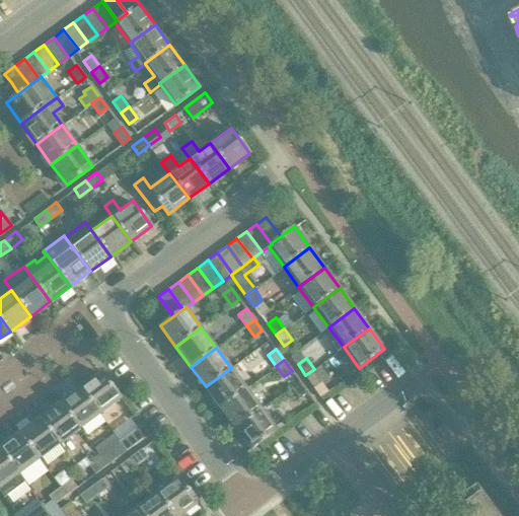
[(231,368),(206,386),(221,407),(246,388),(231,368)]
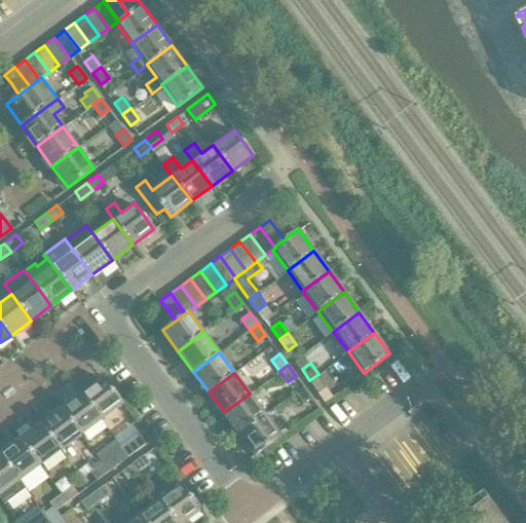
[(317,391),(327,385),(318,374),(309,380),(317,391)]
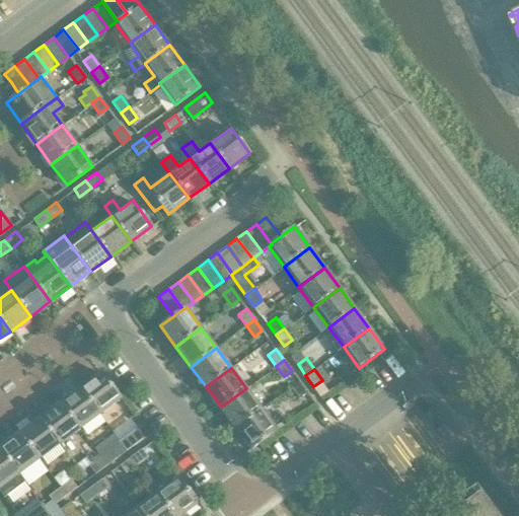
[(101,372),(80,387),(99,413),(121,397),(101,372)]
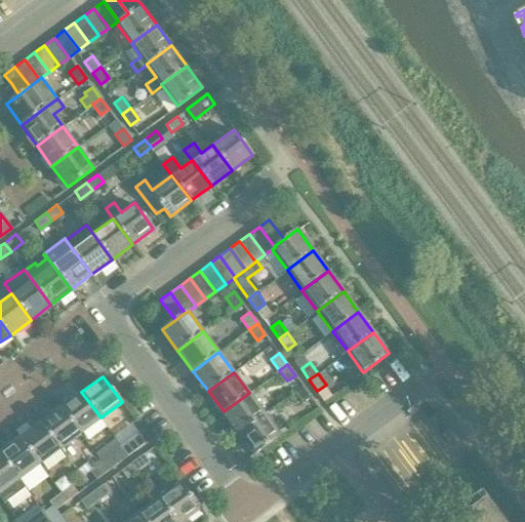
[(294,391),(303,402),(311,396),(303,385),(294,391)]
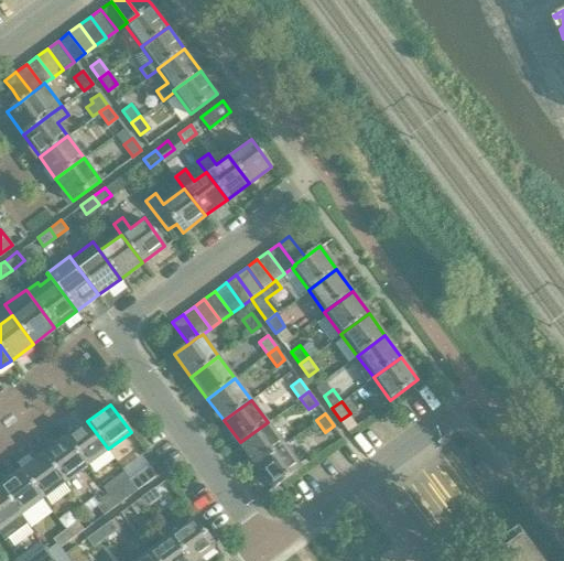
[(87,421),(65,438),(86,465),(108,449),(87,421)]
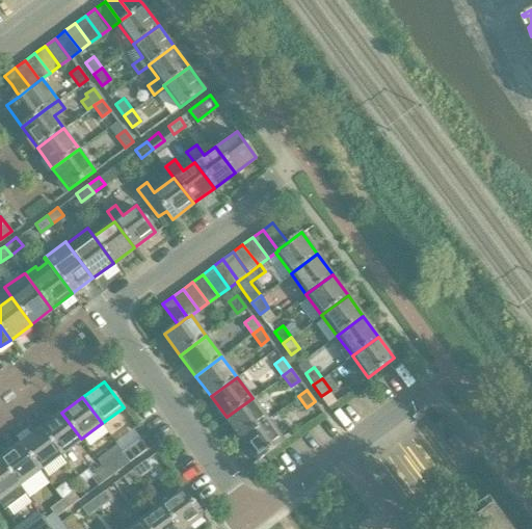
[(253,398),(227,417),(241,438),(267,419),(253,398)]
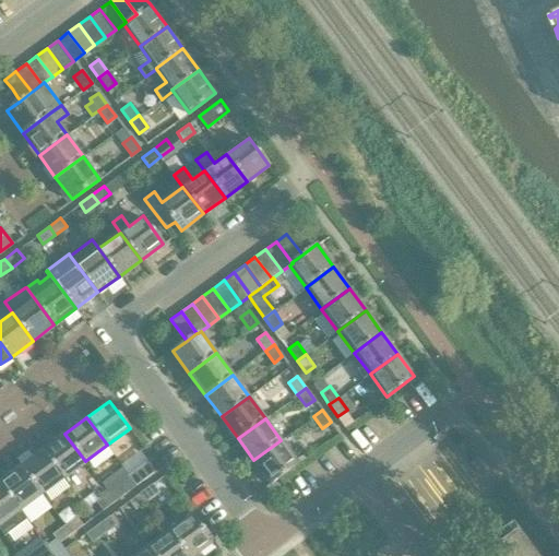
[(64,434),(43,450),(63,477),(85,461),(64,434)]
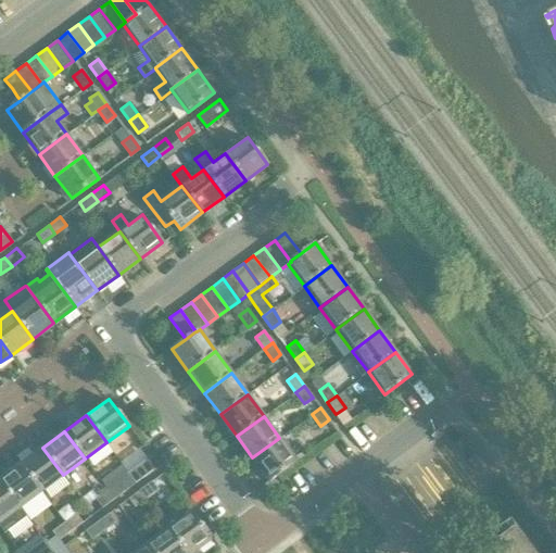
[(279,438),(252,457),(268,480),(297,460),(279,438)]
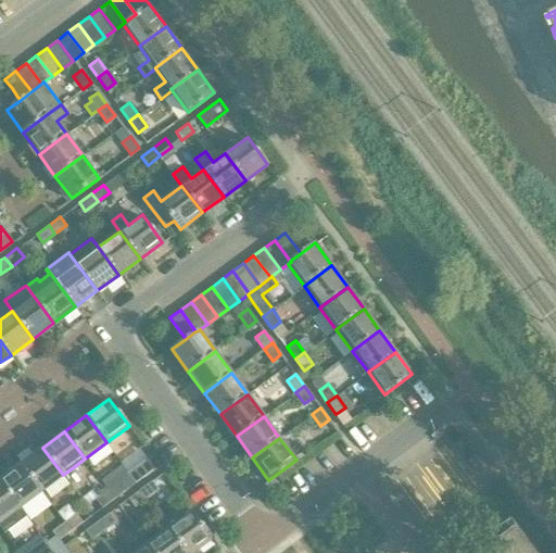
[(42,448),(22,463),(42,490),(63,475),(42,448)]
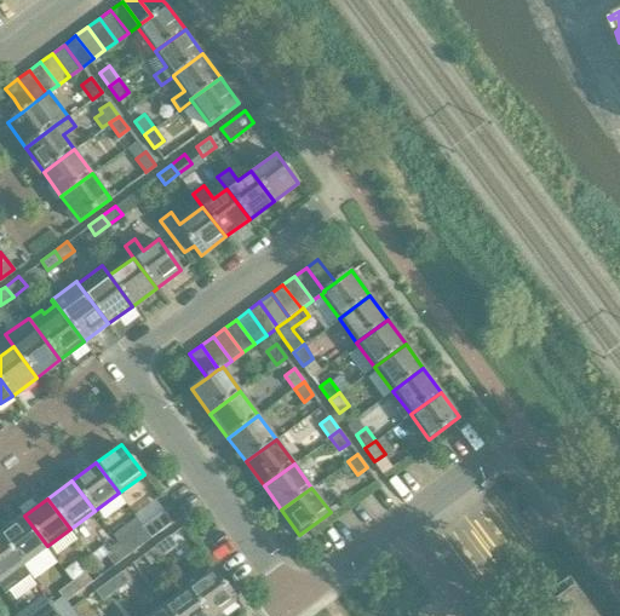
[(143,525),(151,536),(172,520),(165,510),(143,525)]
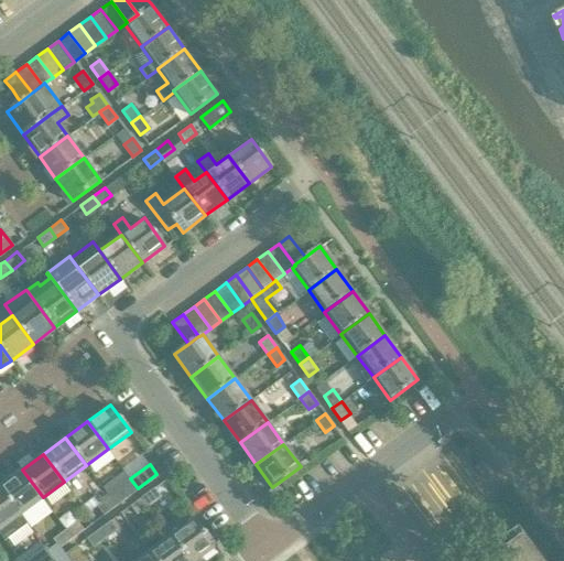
[(22,470),(0,485),(21,513),(43,497),(22,470)]
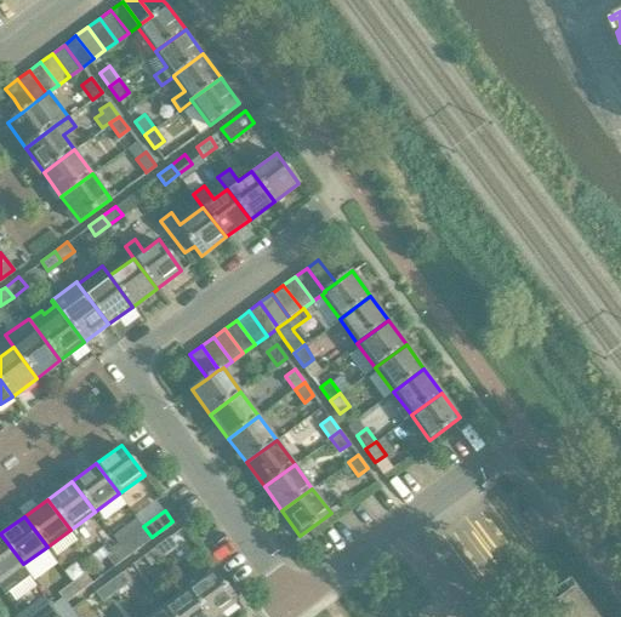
[(0,533),(0,586),(5,593),(30,575),(23,564),(0,533)]
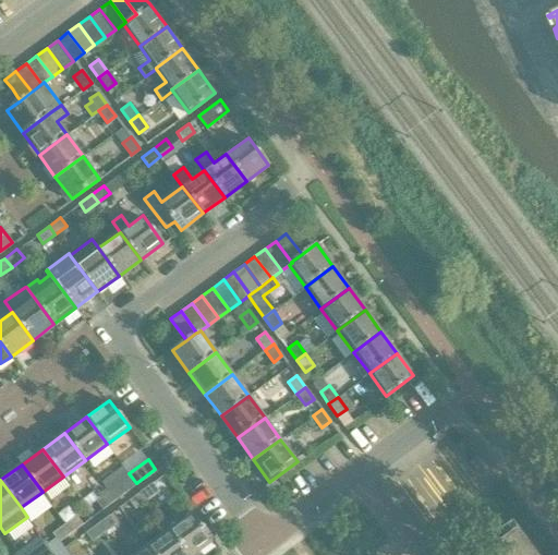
[(126,491),(120,482),(108,491),(114,499),(126,491)]
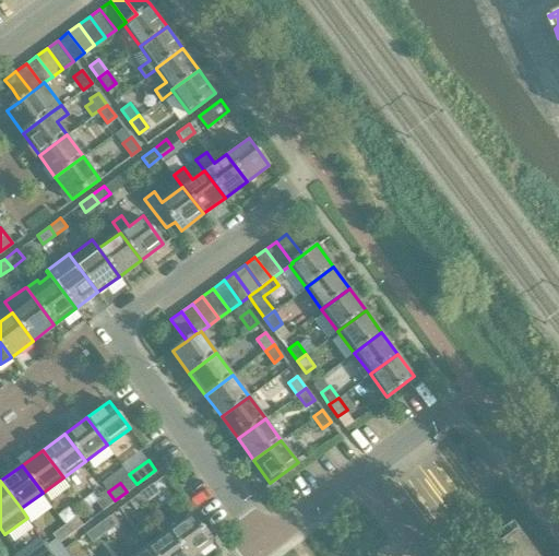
[(161,492),(154,483),(142,492),(149,500),(161,492)]
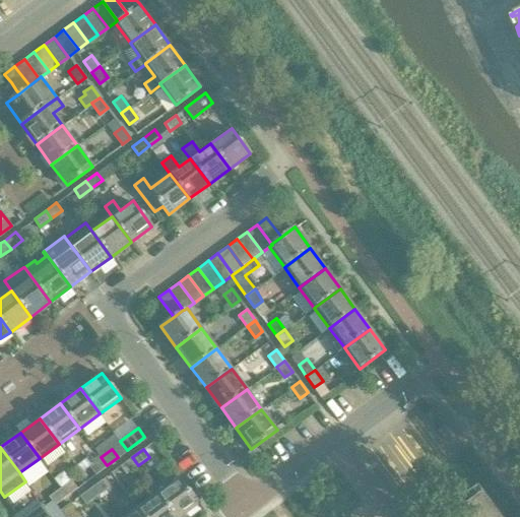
[(89,465),(95,473),(107,465),(101,457),(89,465)]
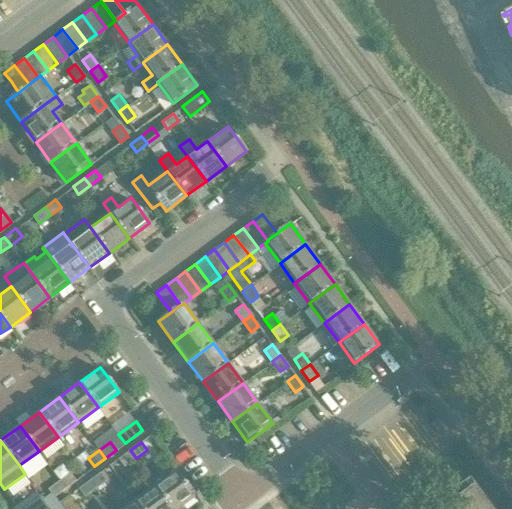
[(119,458),(125,466),(136,458),(130,450),(119,458)]
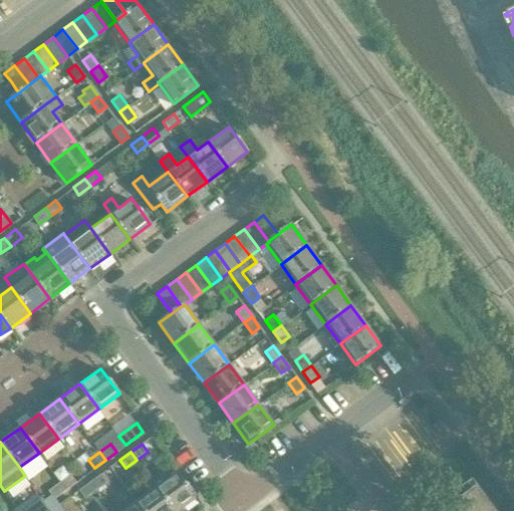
[(158,472),(150,478),(157,488),(157,487),(174,510),(177,510),(196,497),(178,472),(165,481),(158,472)]
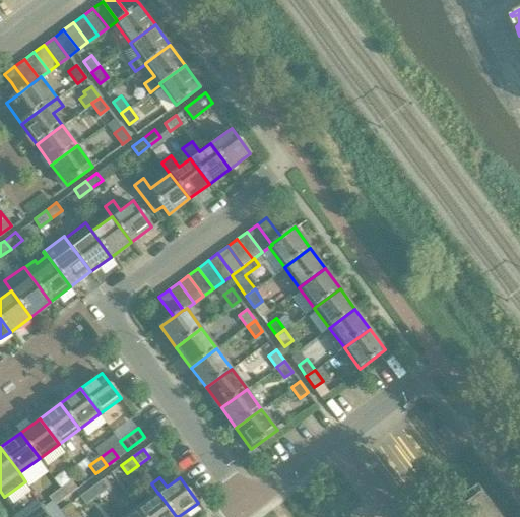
[(77,487),(71,478),(60,488),(66,496),(77,487)]
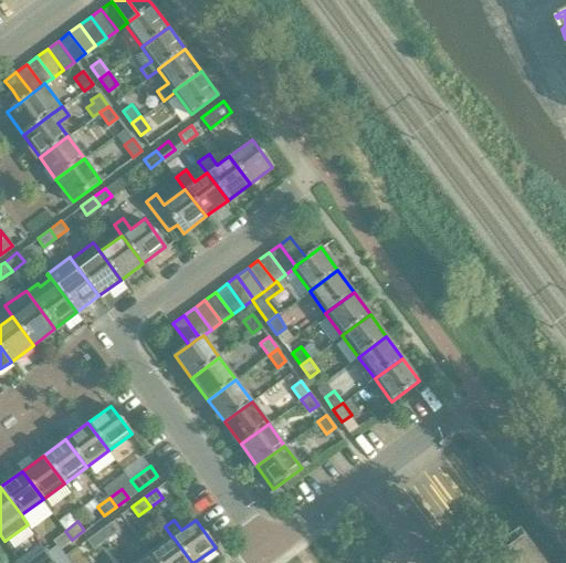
[(117,530),(111,521),(98,530),(105,540),(117,530)]
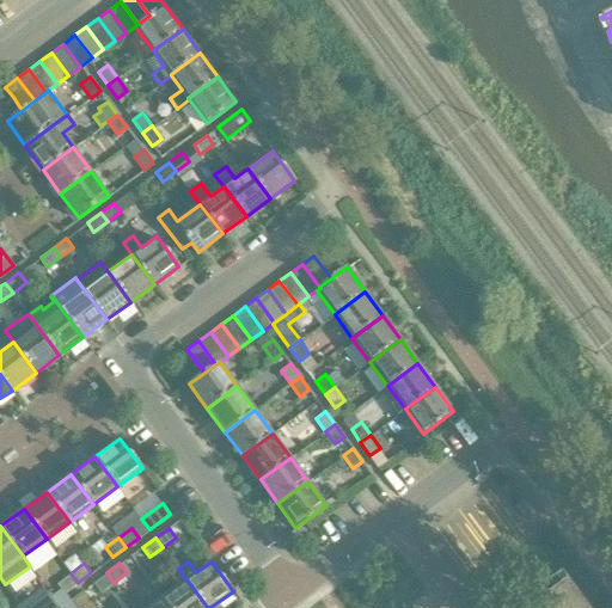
[(95,582),(102,591),(114,583),(106,572),(95,582)]
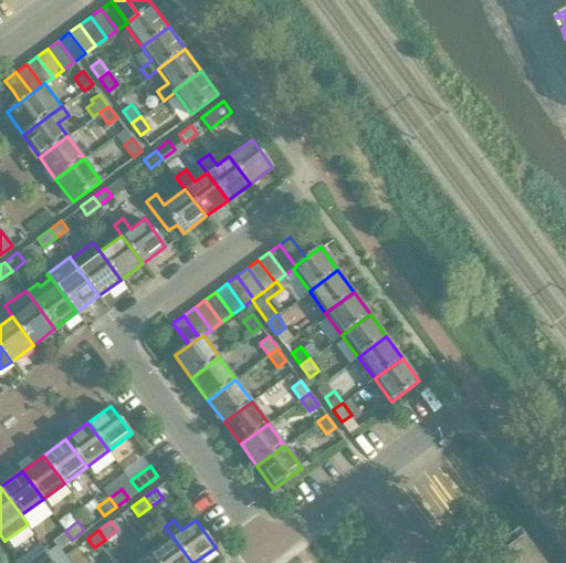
[(53,540),(60,549),(72,540),(65,531),(53,540)]
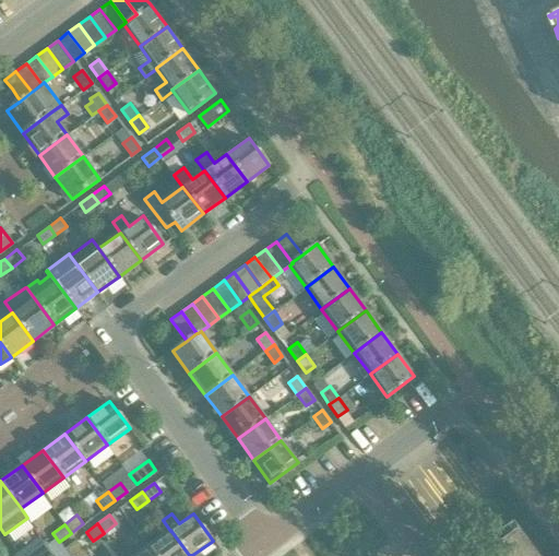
[(149,546),(155,555),(189,555),(170,530),(170,531),(149,546)]
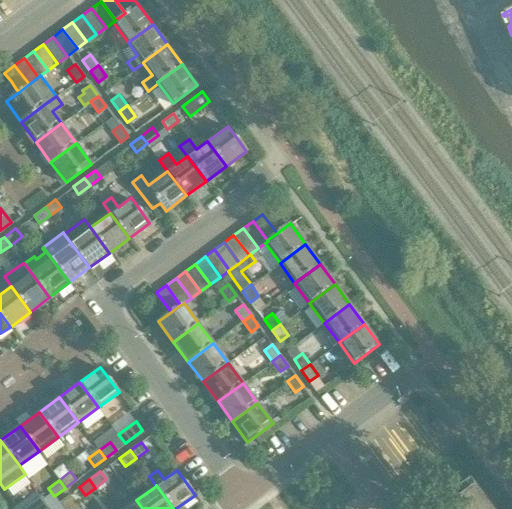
[(492,508),(475,485),(442,508),(492,508)]
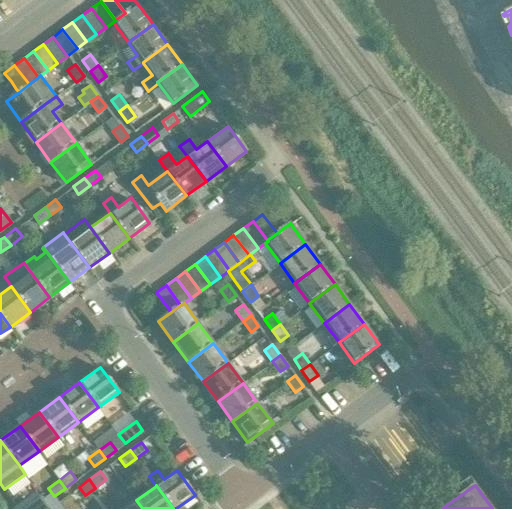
[(130,492),(110,507),(111,508),(142,508),(136,500),(130,492)]
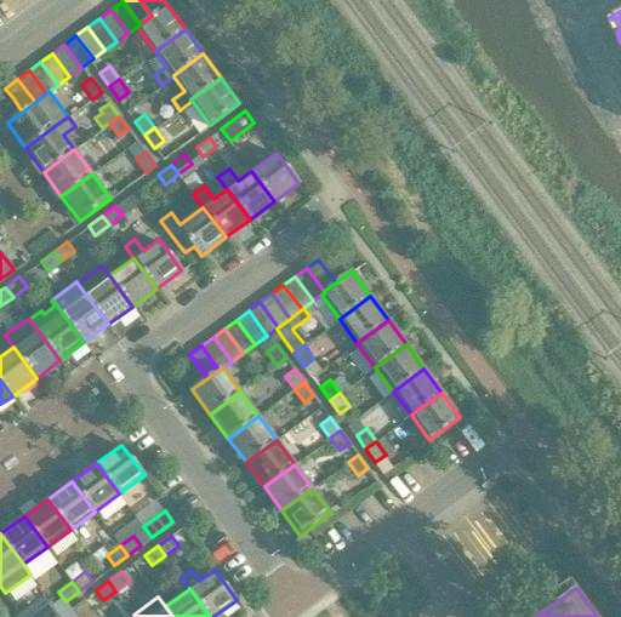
[(77,616),(80,616),(92,609),(85,599),(72,609),(77,616)]
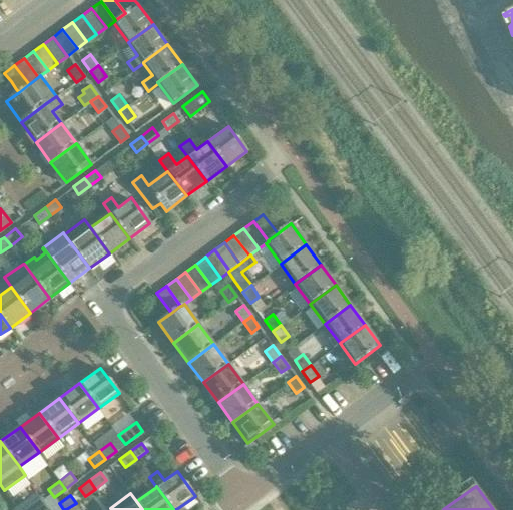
[(41,497),(22,509),(42,509),(48,506),(41,497)]
